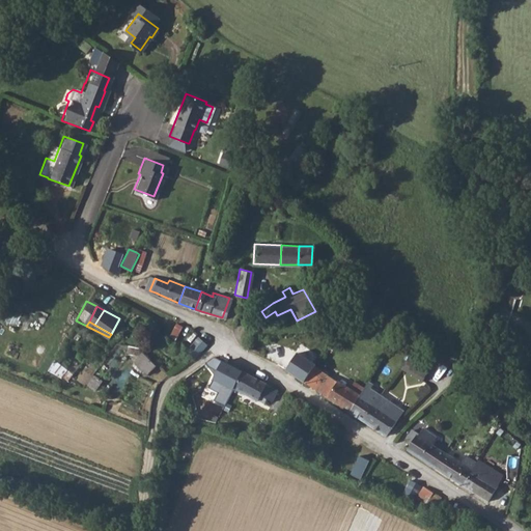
[(183,350),(182,351),(190,357),(202,343),(195,336),(187,345),(183,342),(179,346),(183,350)]
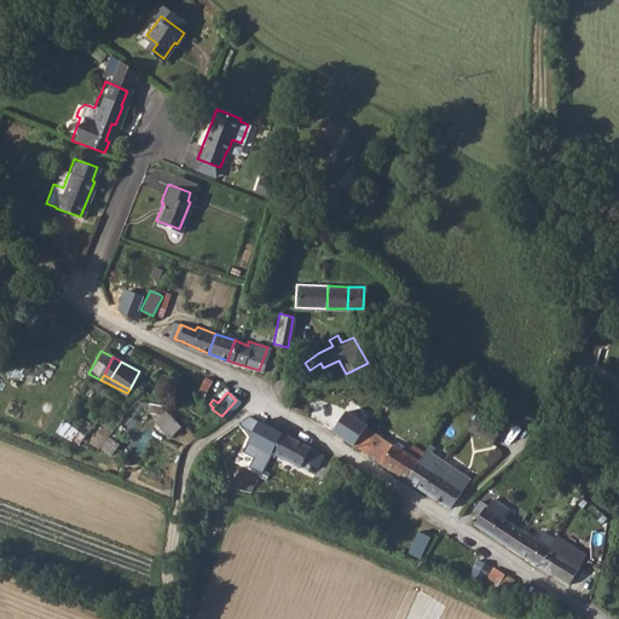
[(174,437),(184,424),(167,410),(157,422),(174,437)]
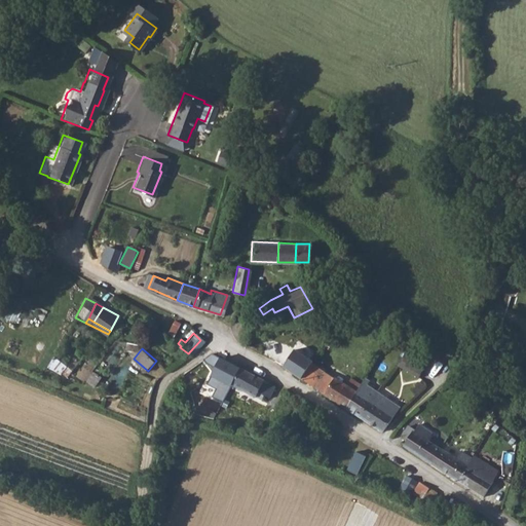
[(312,361),(293,348),(282,367),(300,379),(301,378),(311,363),(312,361)]
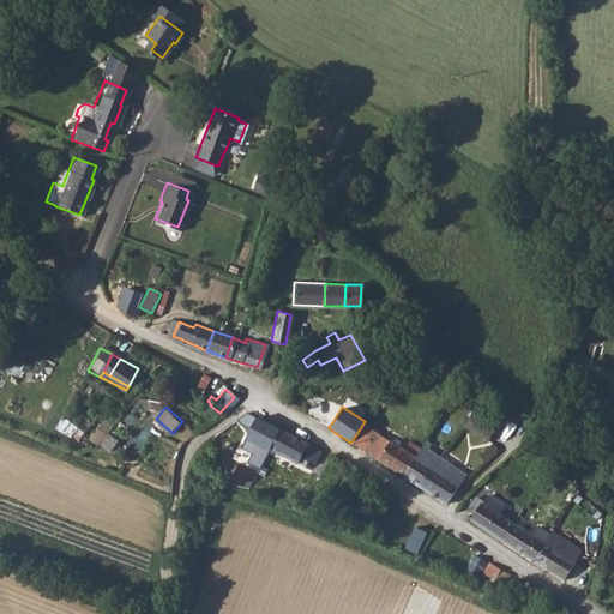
[(475,410),(465,427),(491,440),(499,423),(475,410)]
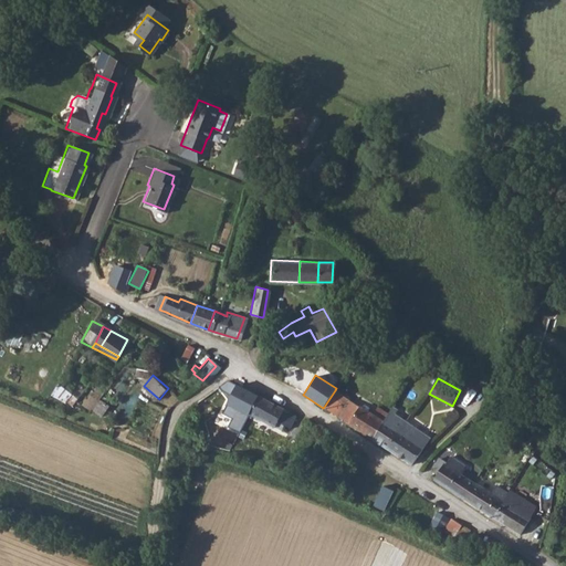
[(248,413),(257,395),(230,381),(218,387),(229,399),(222,413),(233,418),(229,428),(239,433),(248,413)]
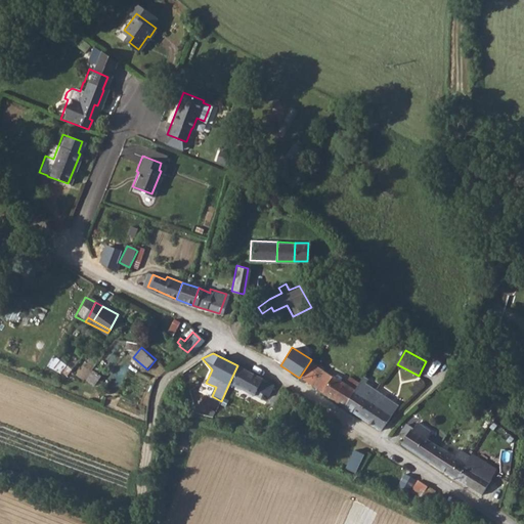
[(310,361),(300,377),(329,394),(340,401),(344,404),(357,381),(346,373),(341,381),(310,361)]
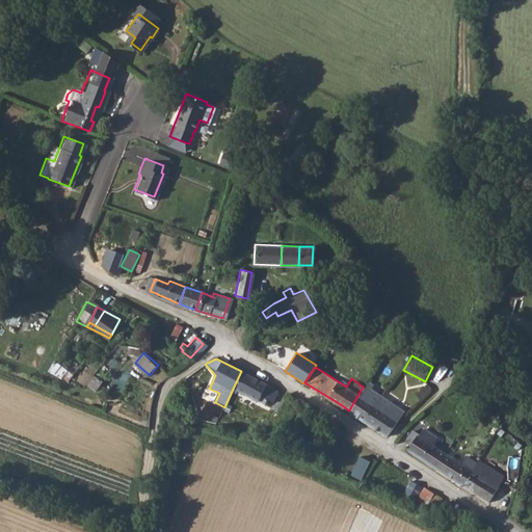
[(270,400),(275,388),(241,371),(233,389),(261,402),(263,397),(270,400)]
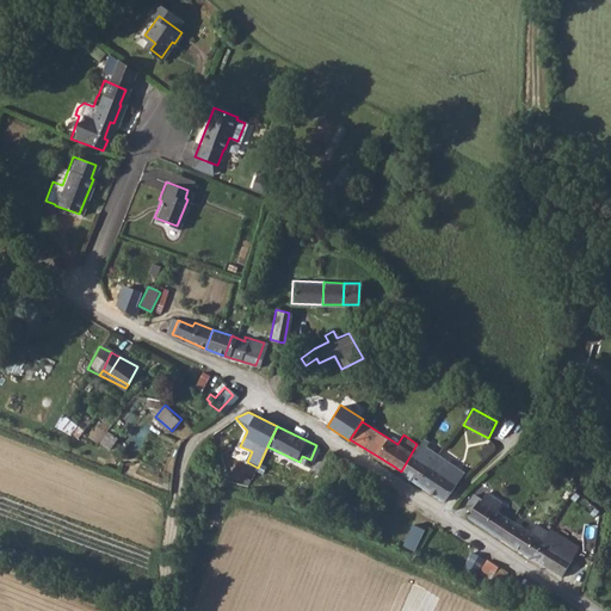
[(417,444),(401,471),(409,476),(415,480),(426,463),(434,451),(424,444),(426,439),(421,436),(417,444)]
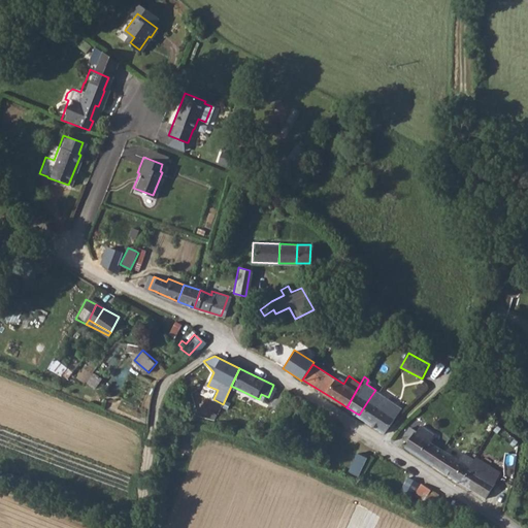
[(172,386),(172,384),(170,384),(166,384),(164,386),(163,389),(163,391),(165,394),(169,395),(171,394),(171,395),(177,396),(177,395),(178,387),(172,386)]
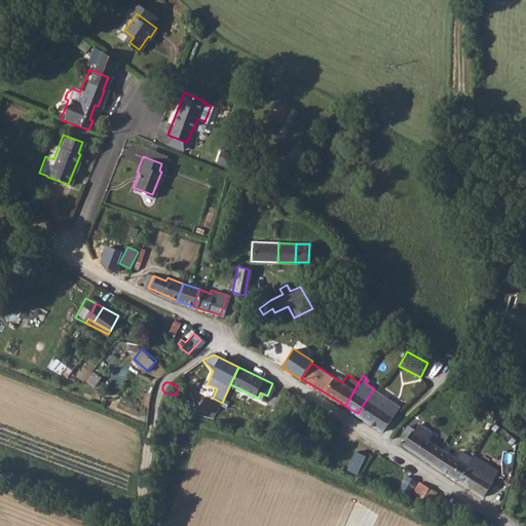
[(374,388),(367,399),(378,405),(368,420),(373,424),(380,428),(390,414),(398,404),(374,388)]
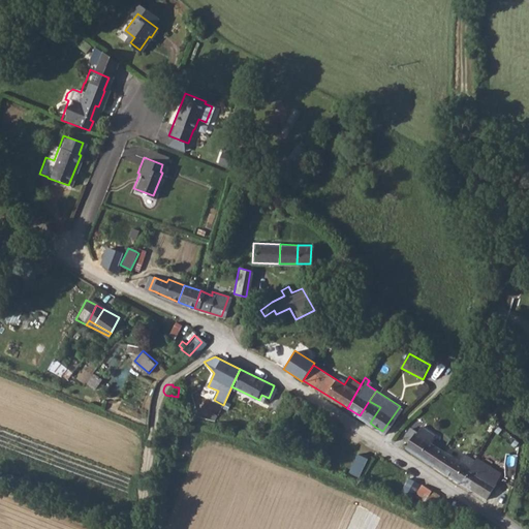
[(369,401),(360,415),(370,423),(380,407),(369,401)]
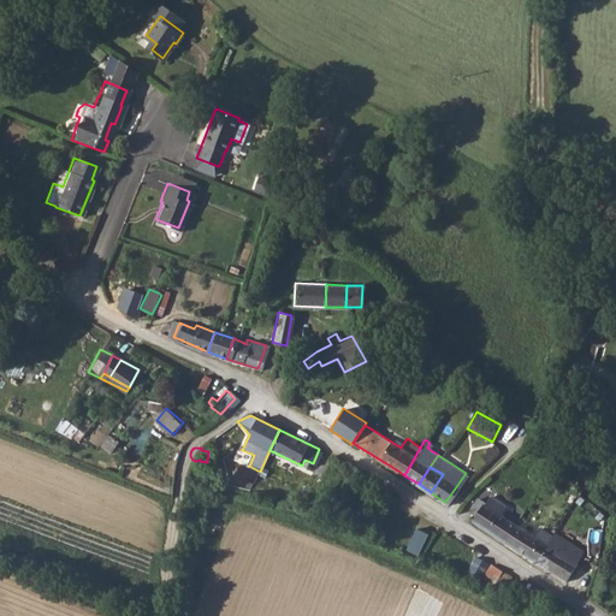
[(473,514),(469,519),(490,531),(502,538),(513,521),(498,511),(503,503),(487,493),(481,502),(475,497),(467,510),(473,514)]
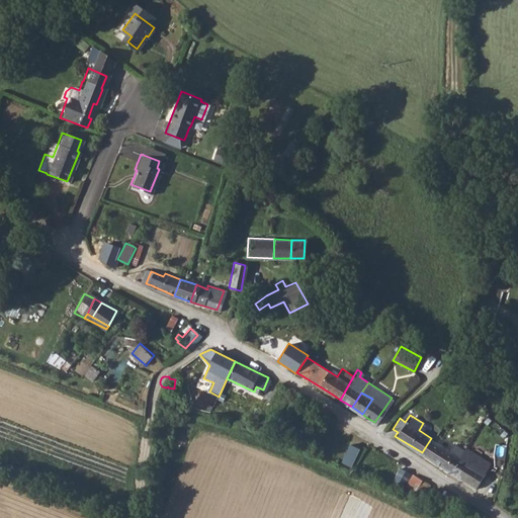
[(431,438),(422,452),(437,463),(448,469),(462,448),(451,440),(446,448),(431,438)]
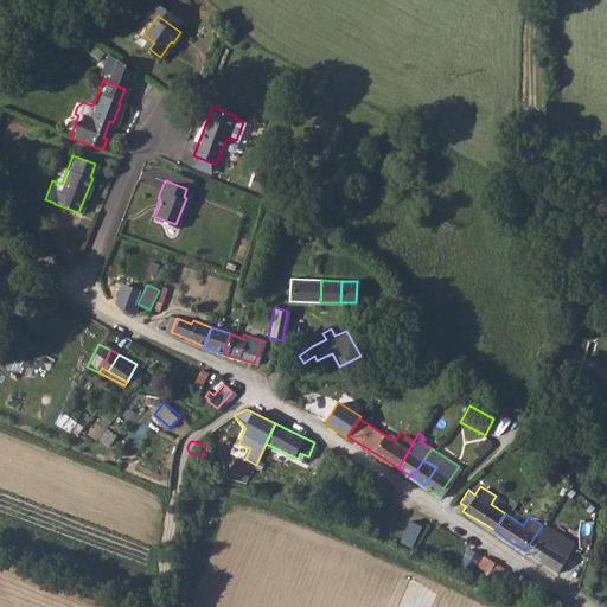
[(415,547),(423,525),(410,521),(402,542),(415,547)]
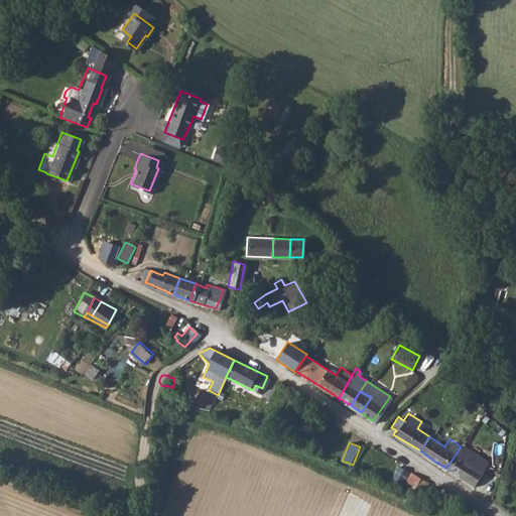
[(461,446),(446,468),(466,481),(472,484),(481,470),(480,469),(485,460),(463,444),(461,446)]
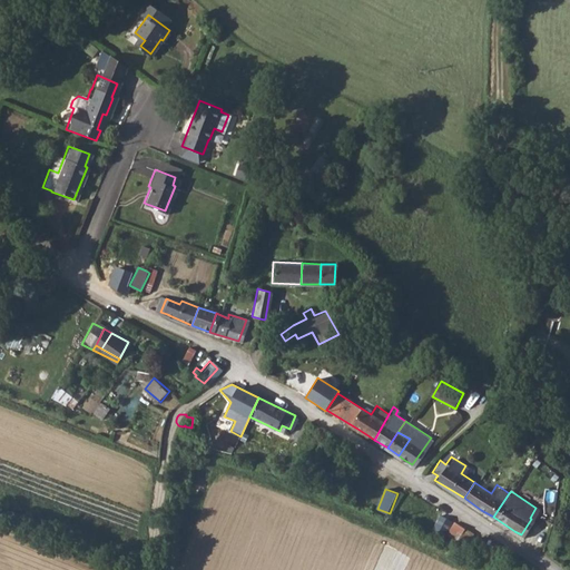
[(435,511),(425,528),(438,533),(448,518),(435,511)]
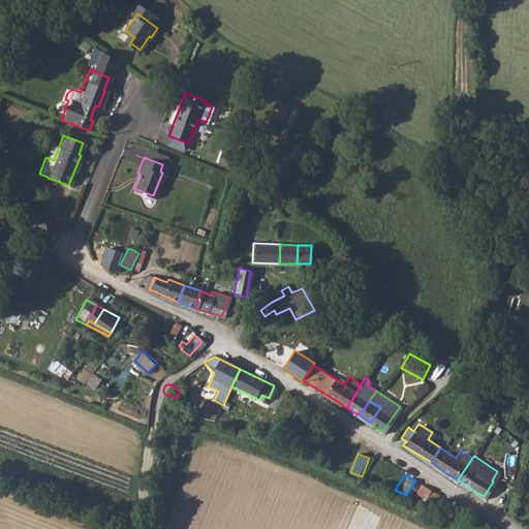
[(436,491),(423,483),(415,496),(430,500),(436,491)]
